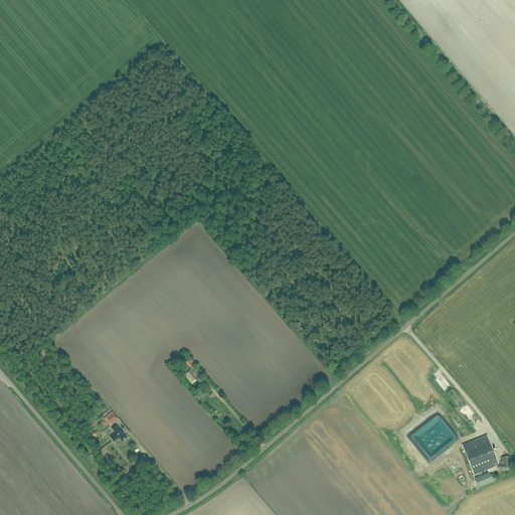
[(189,368),(195,364),(191,359),(186,363),(189,368)]
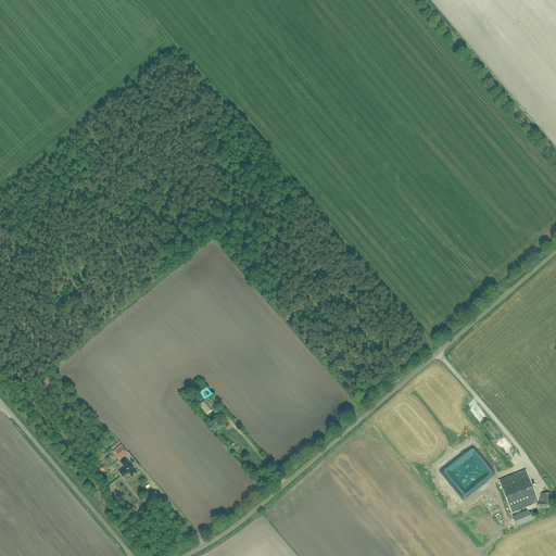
[(207,415),(214,408),(205,397),(199,404),(207,415)]
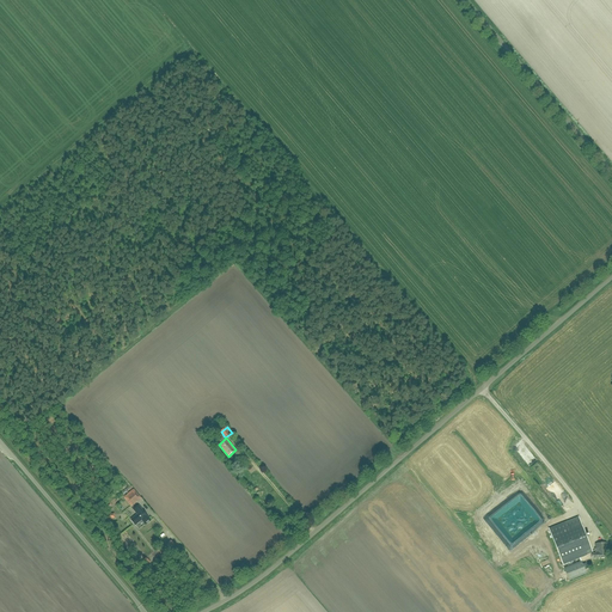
[(514,446),(521,456),(530,451),(521,441),(514,446)]
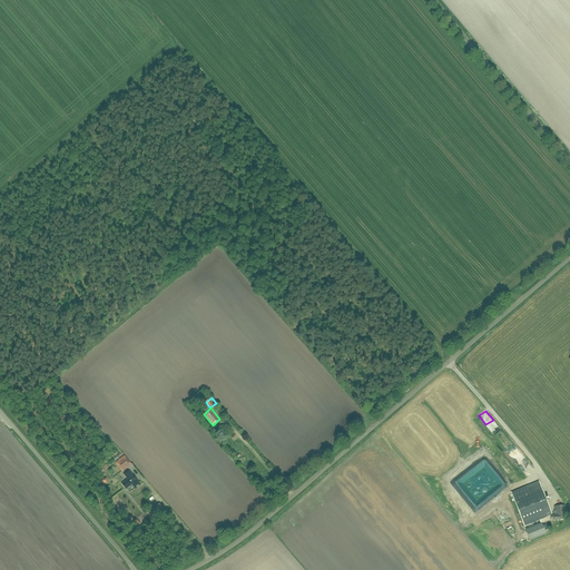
[(115,463),(123,472),(131,464),(126,457),(120,461),(119,460),(115,463)]
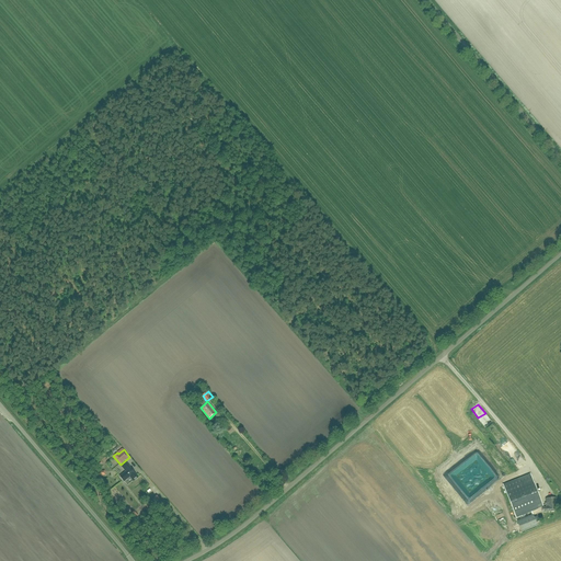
[(119,477),(124,482),(130,477),(134,481),(138,478),(135,473),(130,468),(130,469),(127,465),(123,468),(126,472),(119,477)]
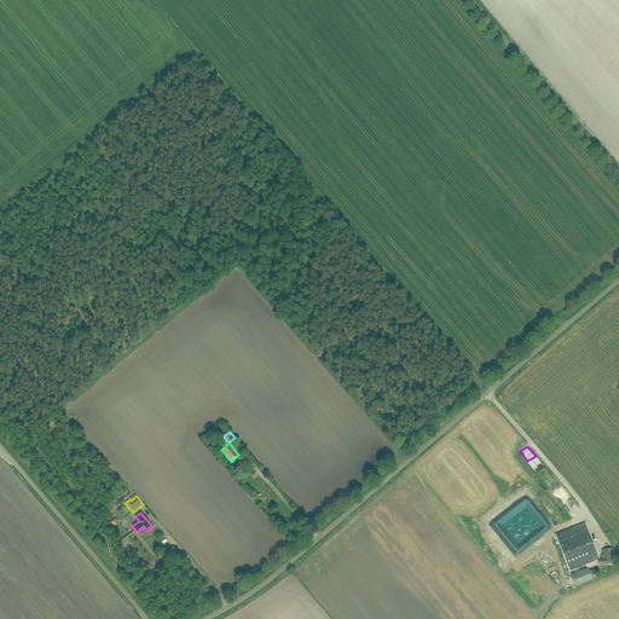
[(593,561),(599,559),(585,524),(555,534),(570,571),(594,562),(593,561)]
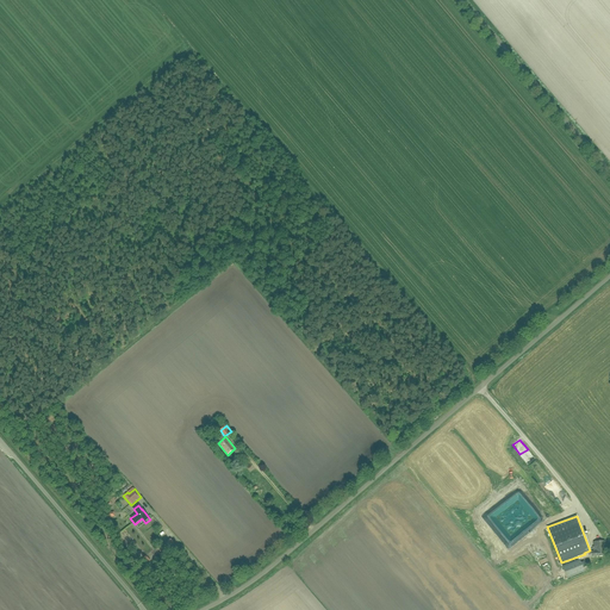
[(593,542),(593,547),(593,552),(605,552),(605,551),(605,542),(605,541),(593,542)]
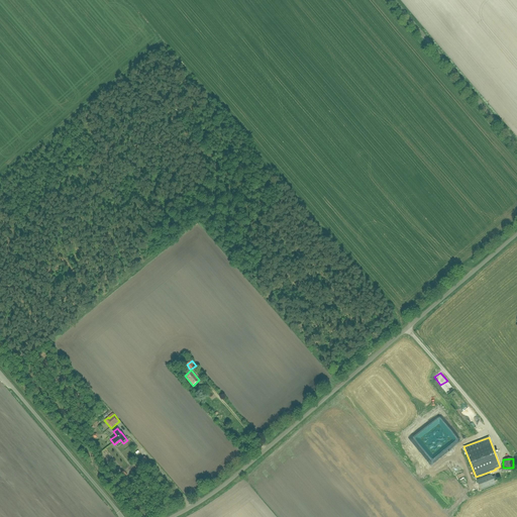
[(481,491),(495,485),(491,475),(477,481),(481,491)]
